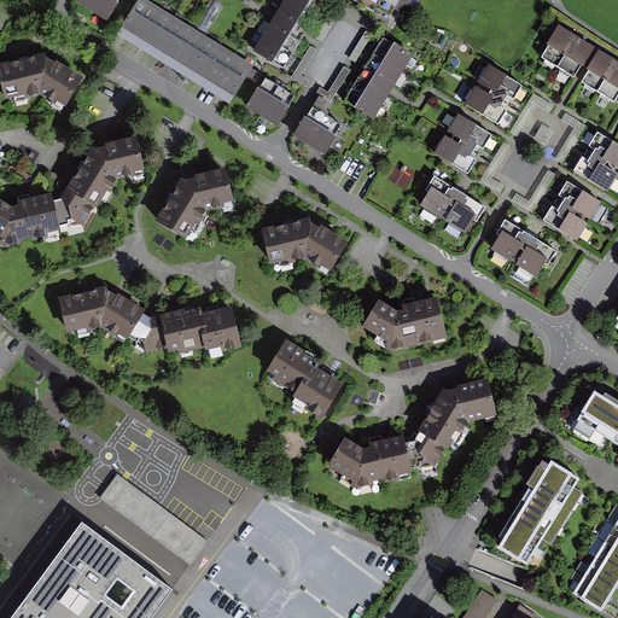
[(105,18),(115,0),(77,0),(77,1),(105,18)]
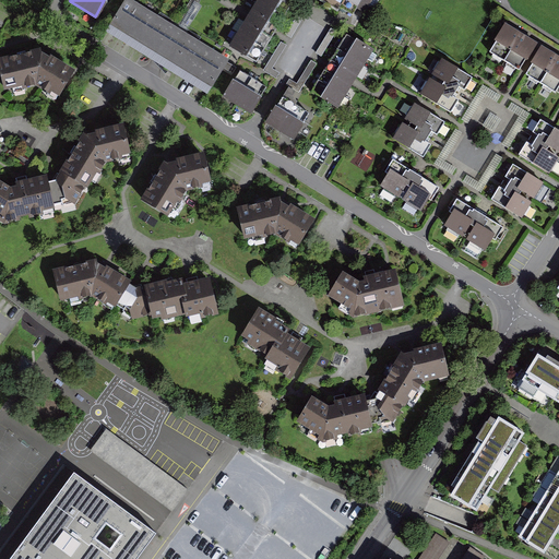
[(258,0),(249,15),(230,47),(256,62),(260,54),(264,47),(273,32),(280,21),(285,13),(293,1),(290,0),(258,0)]
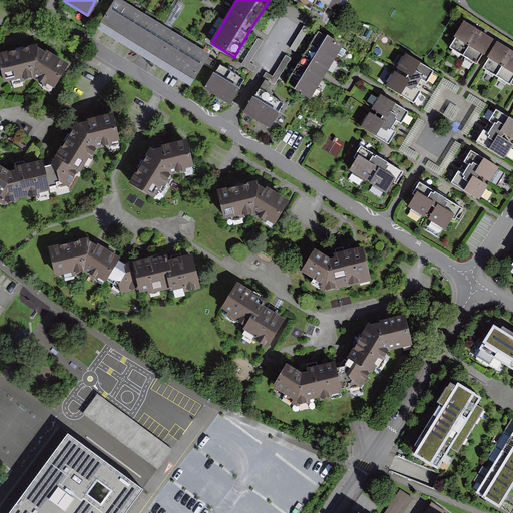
[(312,0),(325,8),(330,0),(312,0)]
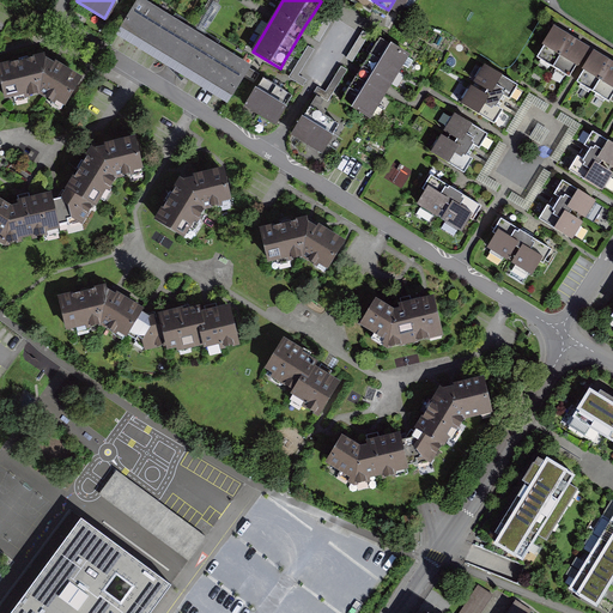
[(169,64),(226,99),(247,67),(138,1),(119,34),(169,64)]
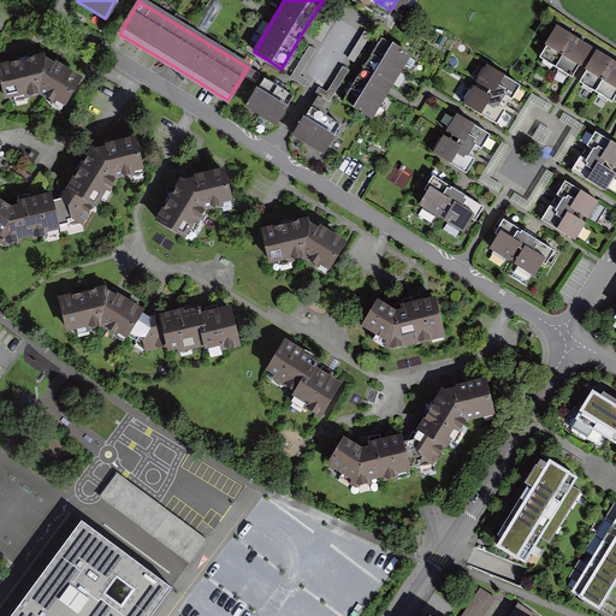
[(570,77),(590,47),(584,42),(566,31),(558,28),(540,58),(570,77)]
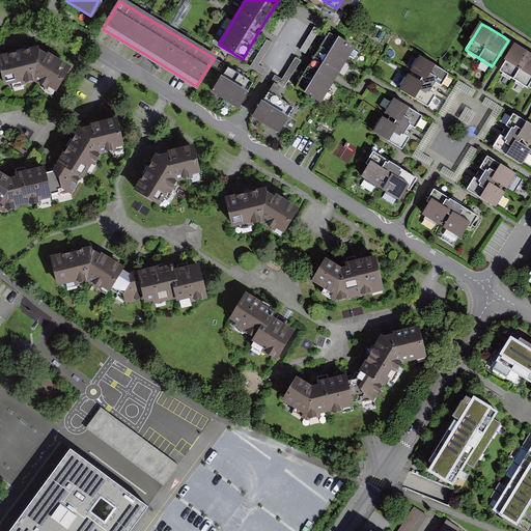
[(302,79),(297,87),(320,102),(336,76),(354,49),(330,34),(323,47),(320,49),(313,61),(305,75),(302,79)]
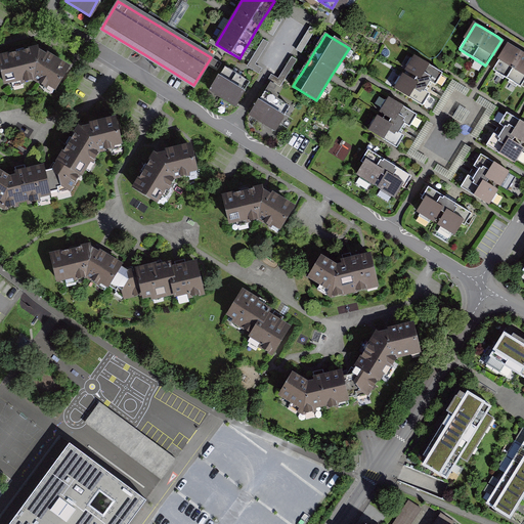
[(520,86),(523,78),(523,53),(516,49),(509,45),(493,72),(520,86)]
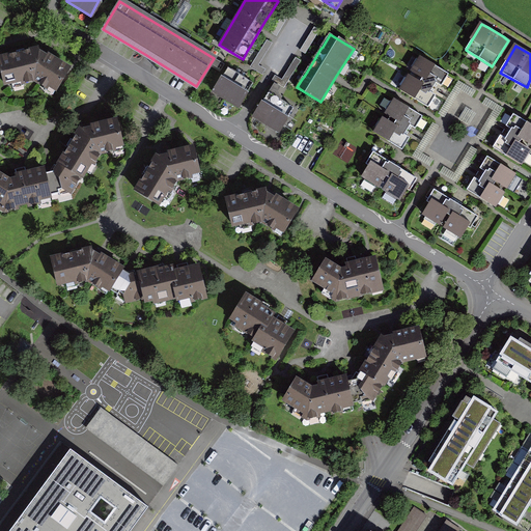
[(36,48),(0,57),(0,62),(5,84),(33,77),(55,89),(67,66),(36,48)]
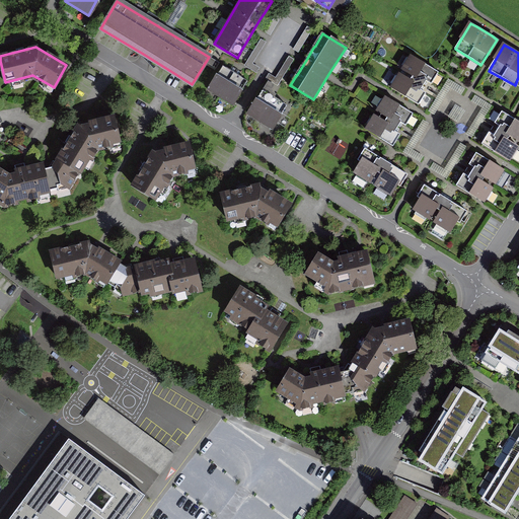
[(440,68),(409,52),(399,68),(431,85),(440,68)]
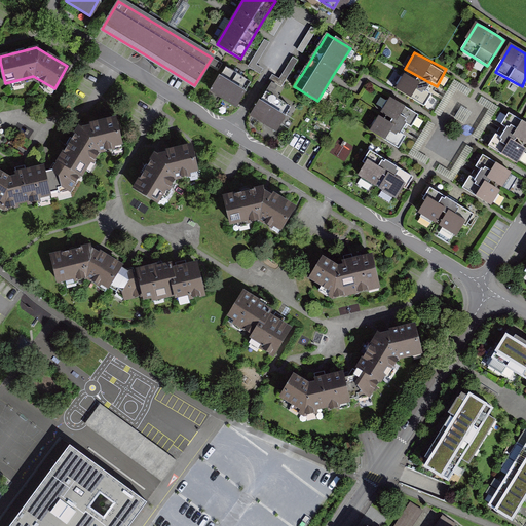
[(282,74),(288,78),(296,66),(301,70),(306,61),(294,53),(282,74)]
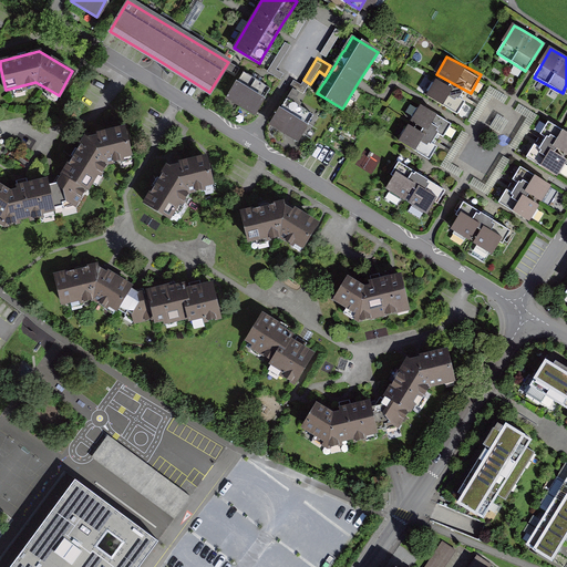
[(243,72),(227,96),(254,113),(269,89),(258,82),(254,79),(243,72)]
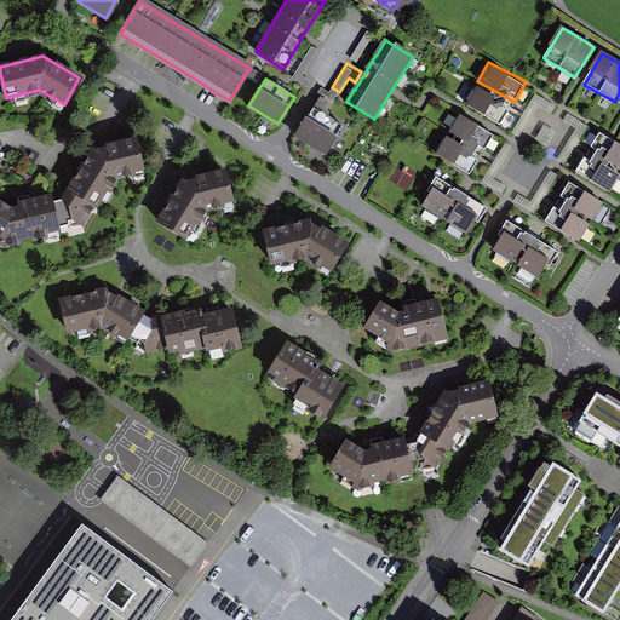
[(515,102),(477,81),(466,102),(504,122),(515,102)]
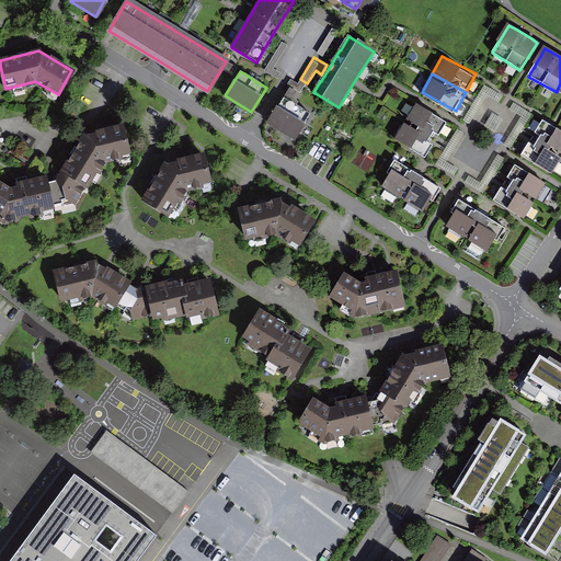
[(309,114),(283,99),(267,122),(295,138),(309,114)]
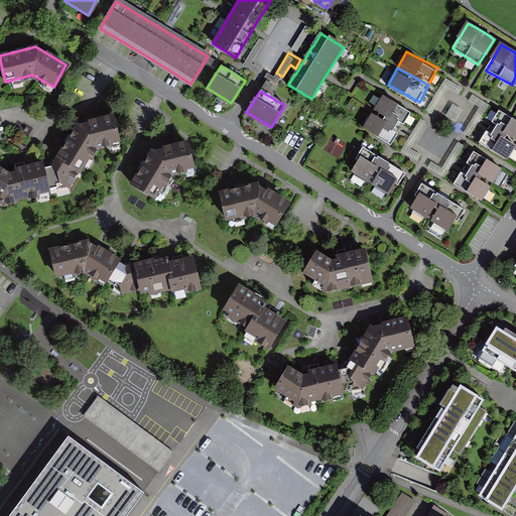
[(411,112),(380,94),(371,110),(402,128),(411,112)]
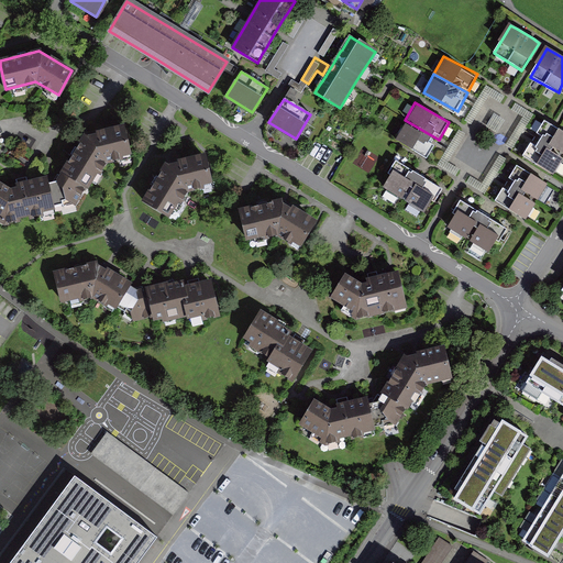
[(562,130),(543,119),(533,136),(562,153),(562,130)]
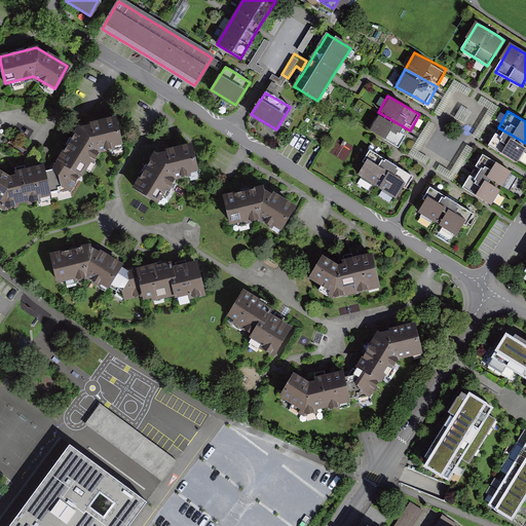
[(410,130),(378,112),(369,128),(401,146),(410,130)]
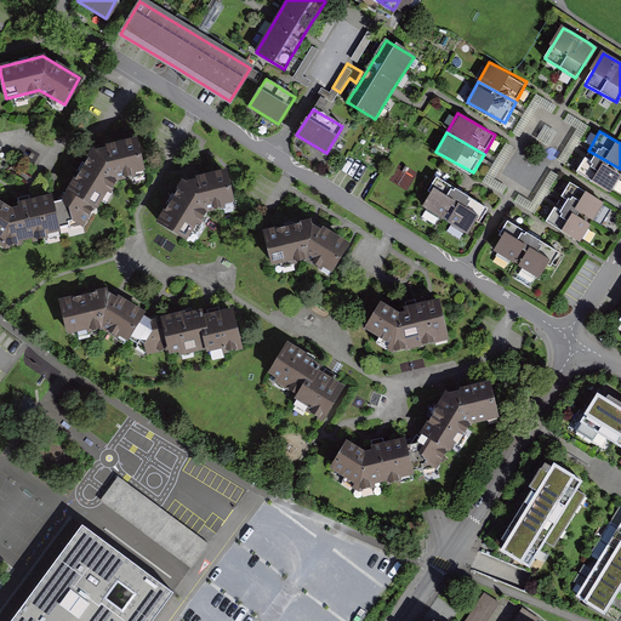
[(0,239),(5,241),(57,231),(81,223),(97,197),(100,198),(113,178),(140,172),(135,141),(109,147),(93,149),(63,200),(49,204),(47,198),(26,203),(20,204),(20,209),(10,210),(0,203),(0,239)]
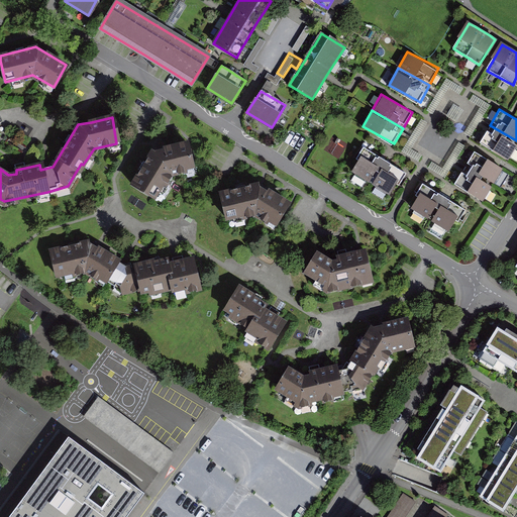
[(516,140),(490,125),(481,141),(508,157),(516,140)]
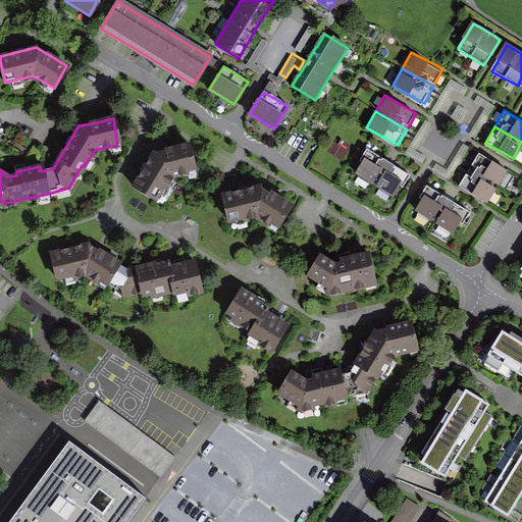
[(158,149),(136,185),(156,198),(171,175),(193,171),(187,144),(158,149)]
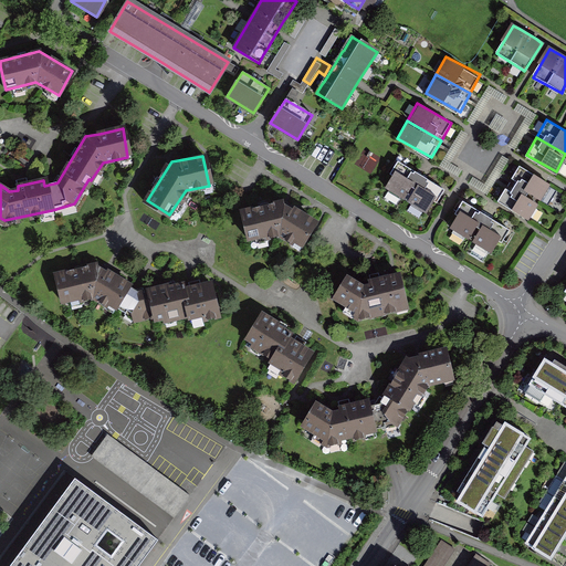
[(397,163),(383,187),(407,200),(421,176),(397,163)]
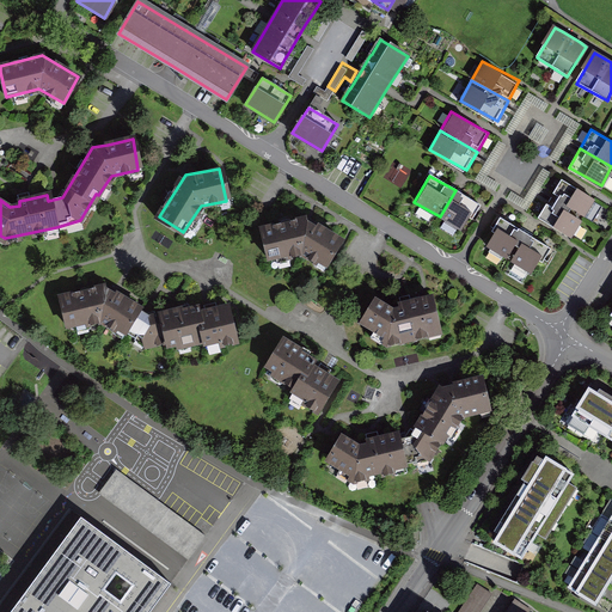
[(565,178),(554,197),(585,215),(595,196),(565,178)]
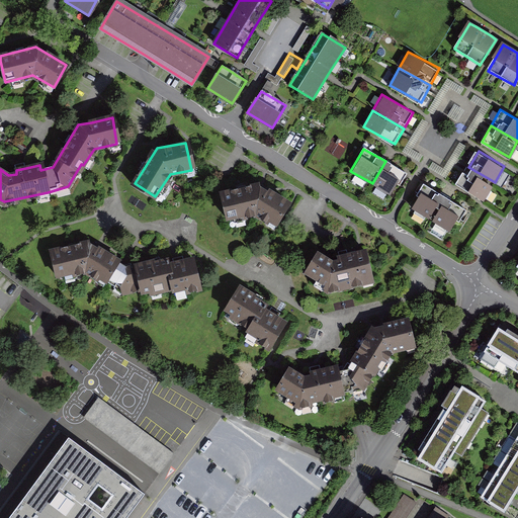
[(385,161),(372,183),(395,196),(408,174),(385,161)]
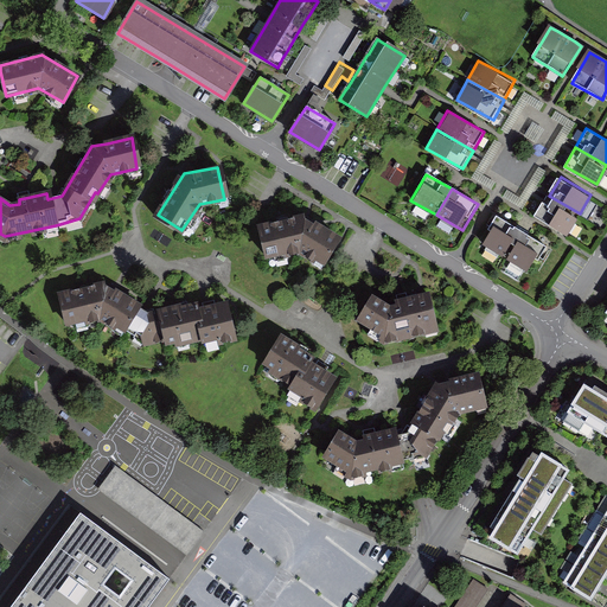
[(549,196),(538,215),(568,232),(580,213),(549,196)]
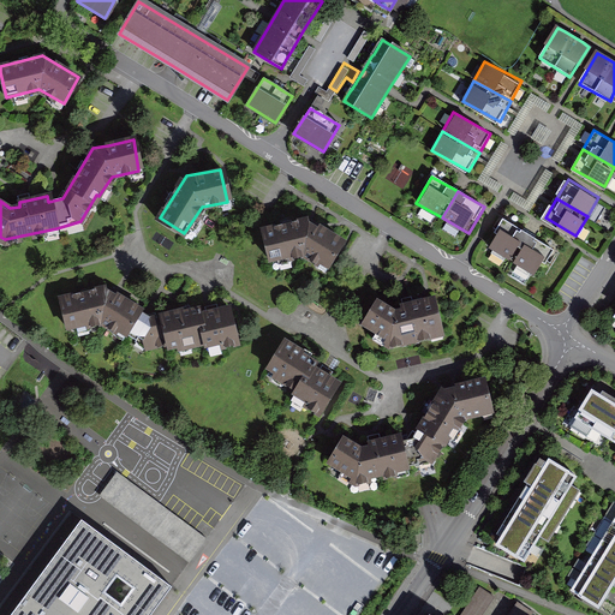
[(263,228),(270,257),(305,251),(329,266),(344,240),(310,220),(263,228)]
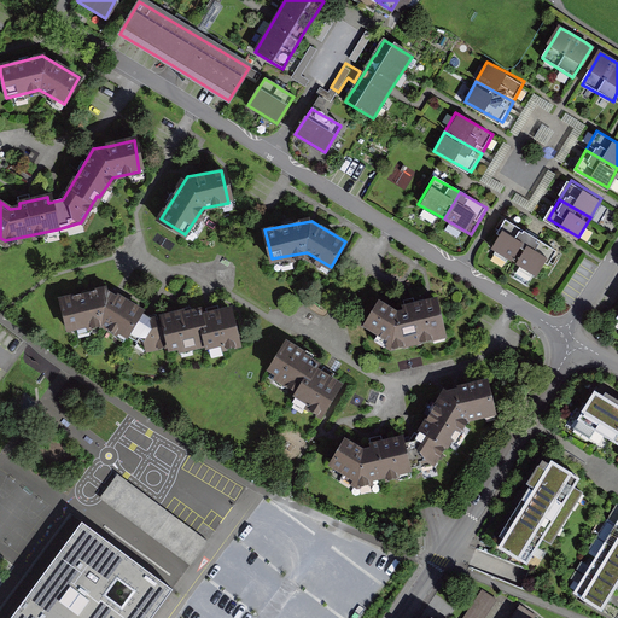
[(531,238),(507,222),(490,248),(516,263),(531,238)]
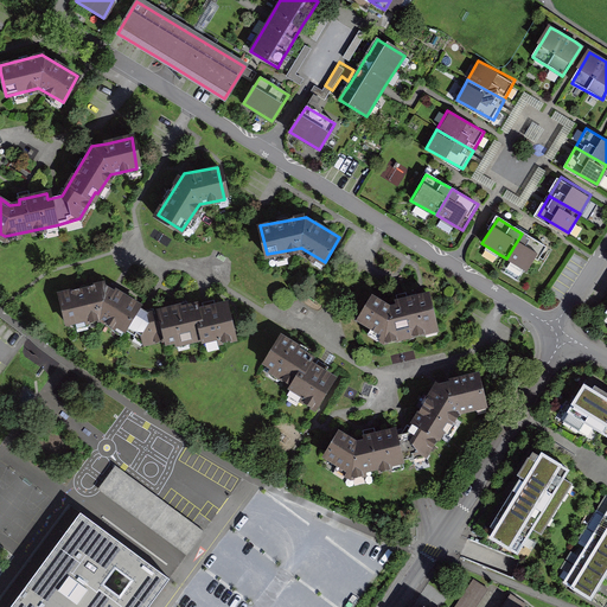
[(547,249),(522,234),(506,259),(530,274),(547,249)]
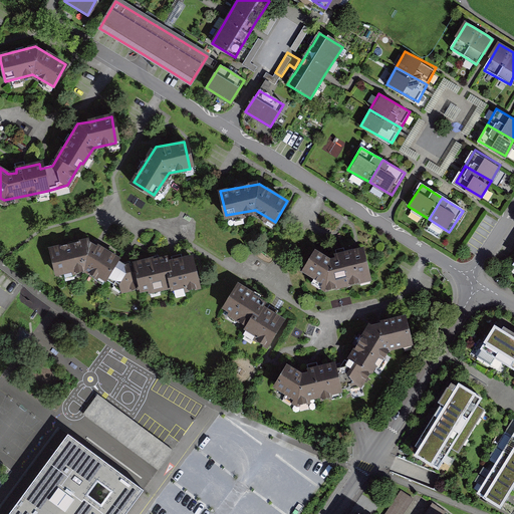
[(122,290),(139,286),(142,294),(172,286),(173,293),(198,287),(190,257),(176,262),(169,264),(166,257),(134,265),(127,267),(123,265),(114,259),(116,257),(102,248),(91,241),(52,250),(57,274),(82,268),(97,277),(98,275),(122,290)]
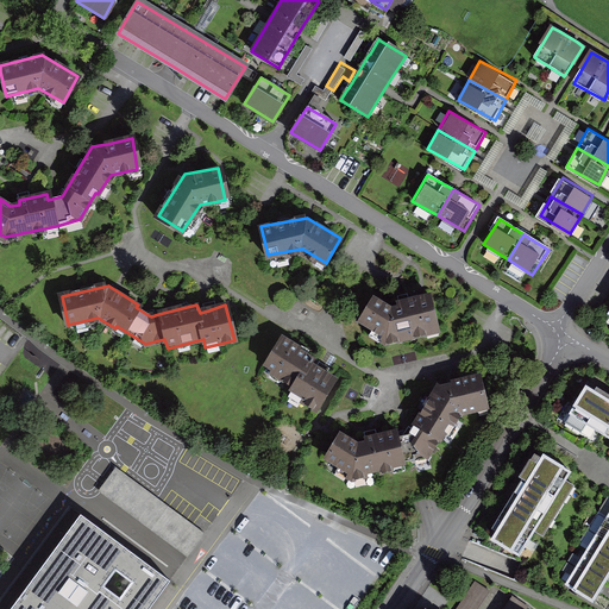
[(378,293),(360,316),(394,339),(441,330),(435,299),(399,306),(378,293)]
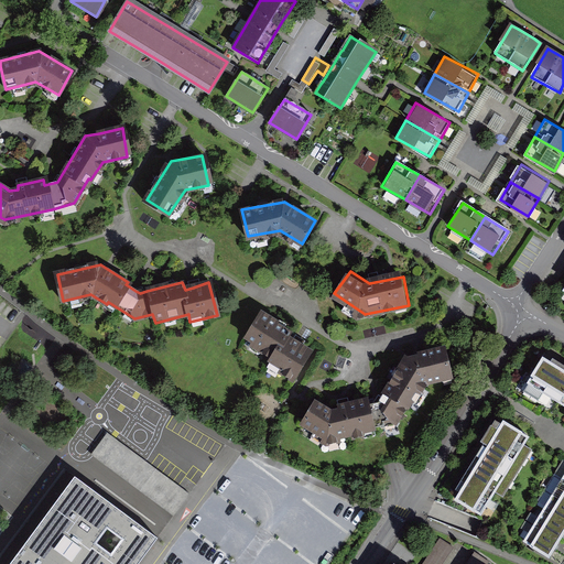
[(263,306),(248,335),(279,353),(272,365),(299,379),(316,346),(292,333),(297,324),(263,306)]
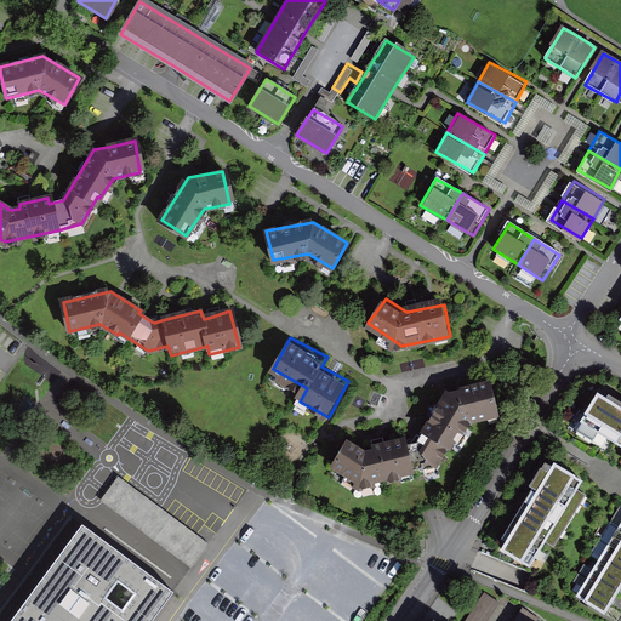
[(410,472),(428,461),(438,466),(460,431),(462,432),(468,422),(494,415),(488,385),(455,392),(445,394),(425,433),(419,443),(411,445),(405,445),(402,439),(379,445),(374,446),(374,450),(364,453),(347,442),(331,467),(355,482),(354,486),(372,486),(371,482),(410,472)]
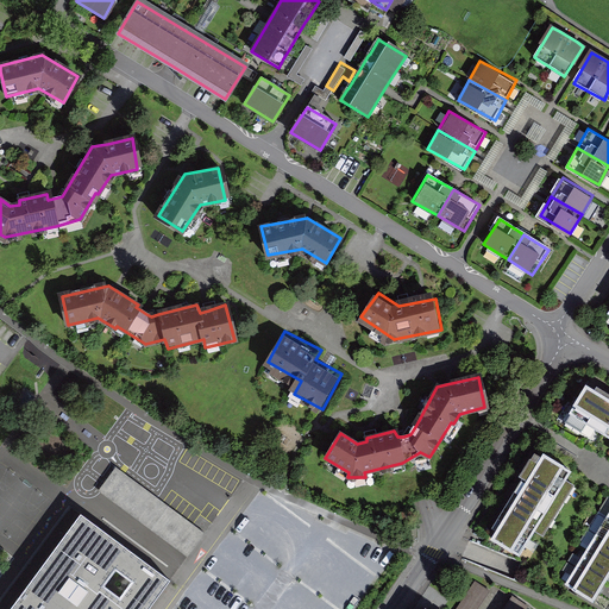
[(608,390),(589,380),(570,413),(608,435),(608,390)]
